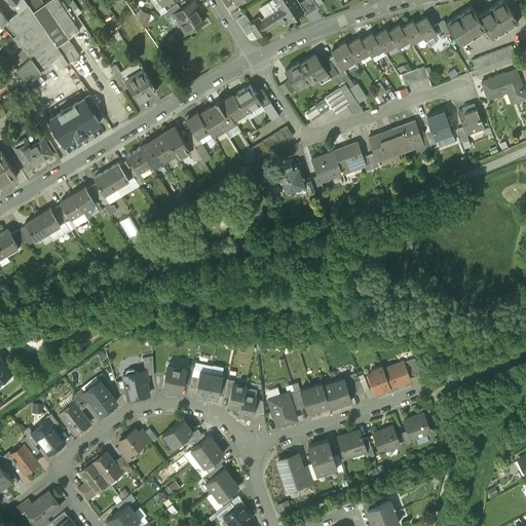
[(9,0),(17,10),(28,2),(26,0),(9,0)]
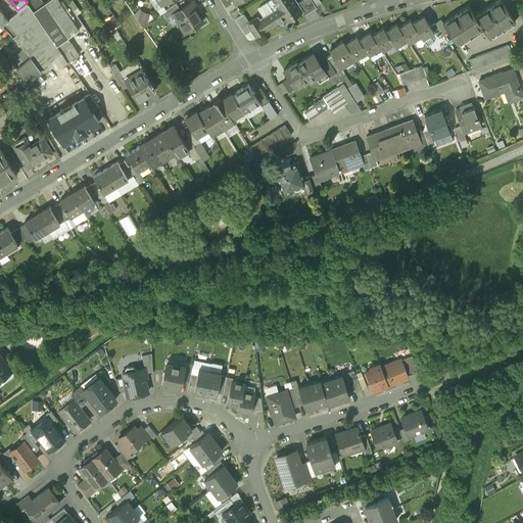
[(59,2),(57,0),(48,0),(43,3),(40,0),(26,0),(61,52),(67,61),(79,53),(67,36),(78,30),(64,9),(66,7),(61,0),(59,2)]
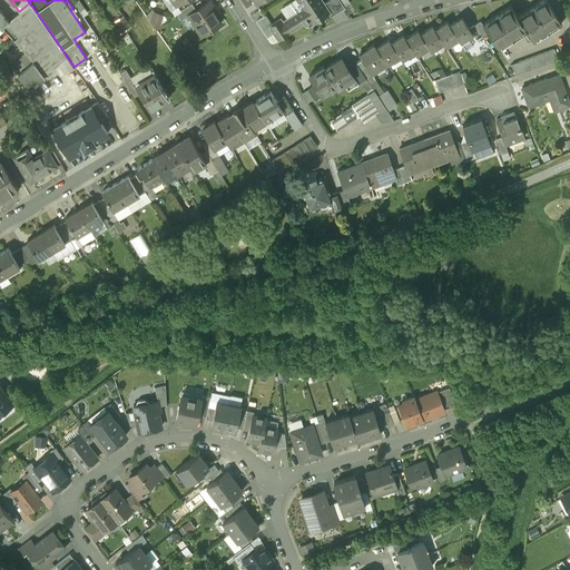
[(321,0),(295,0),(293,1),(300,11),(282,23),(278,18),(267,26),(258,31),(267,46),(278,39),(304,23),(305,25),(314,20),(315,22),(328,13),(328,12),(324,5),(321,0)]
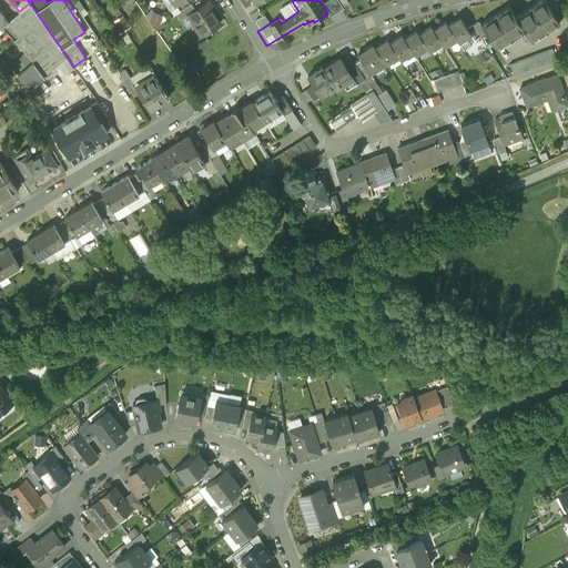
[(330,0),(323,4),(327,12),(327,13),(330,18),(344,9),(337,0),(330,0)]
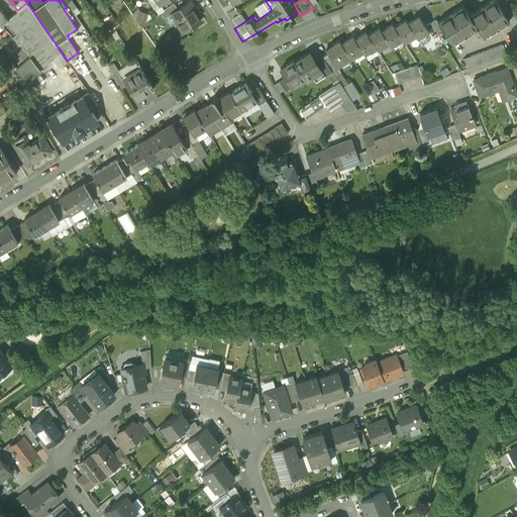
[(494,0),(493,0),(469,15),(476,25),(482,34),(507,18),(494,0)]
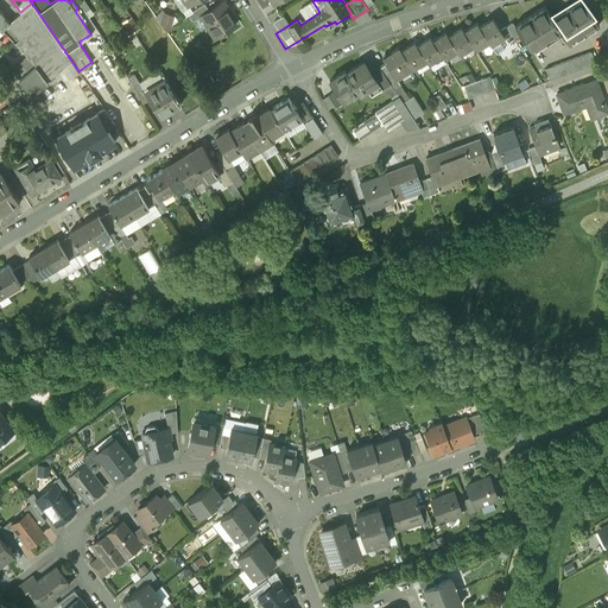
[(208,11),(202,16),(209,26),(208,32),(210,36),(215,37),(222,32),(221,30),(228,26),(229,27),(235,24),(226,11),(228,10),(222,1),(208,11)]
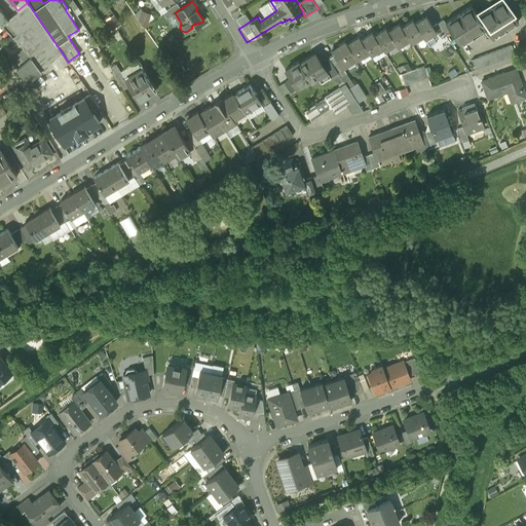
[(62,52),(28,2),(17,10),(7,20),(1,25),(31,58),(16,69),(26,81),(42,70),(41,69),(62,52)]
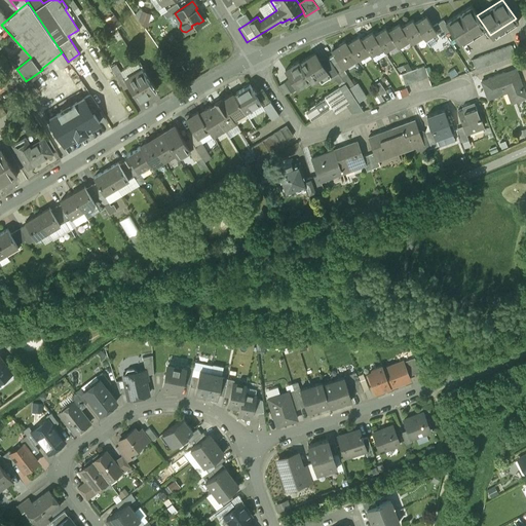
[(167,19),(175,13),(180,9),(176,3),(163,12),(167,19)]
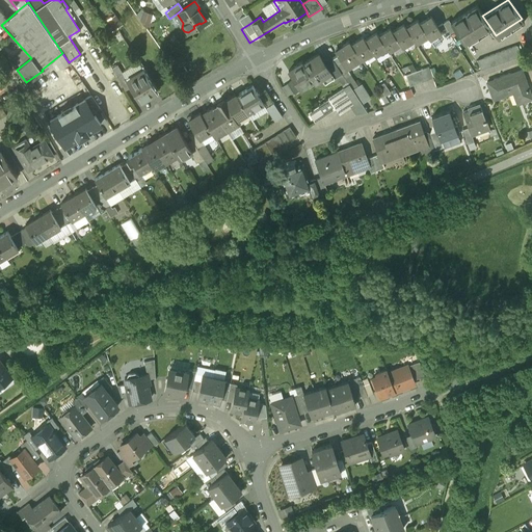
[(476,6),(450,23),(455,30),(463,43),(489,26),(482,16),(476,6)]
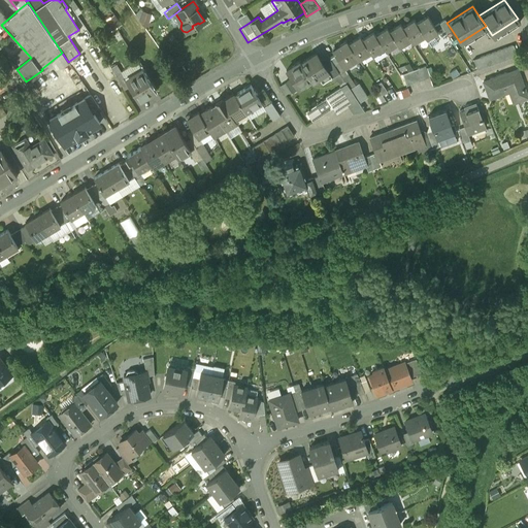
[(149,25),(152,12),(140,9),(137,22),(149,25)]
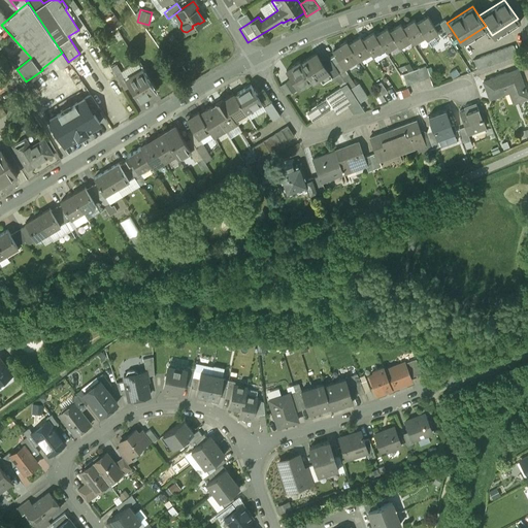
[(108,17),(112,28),(121,25),(117,13),(108,17)]
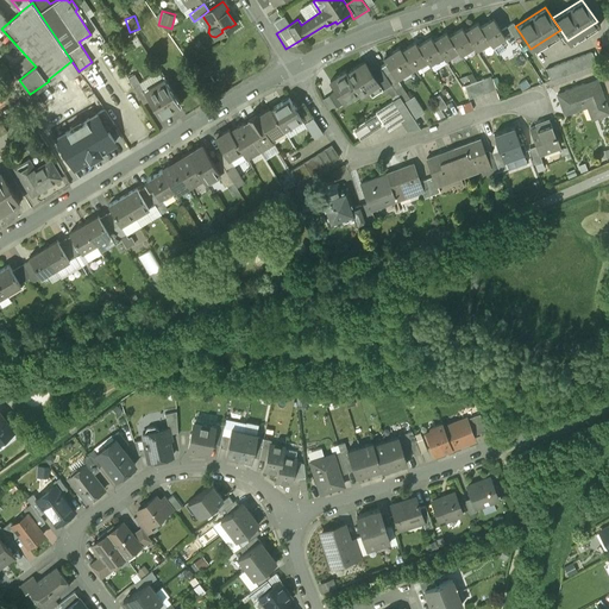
[(491,45),(504,37),(501,31),(493,19),(479,27),(489,42),(491,45)]
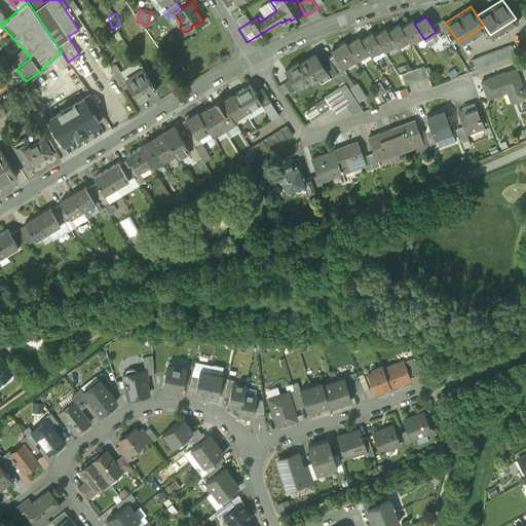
[(450,30),(445,23),(443,20),(438,23),(445,34),(450,30)]
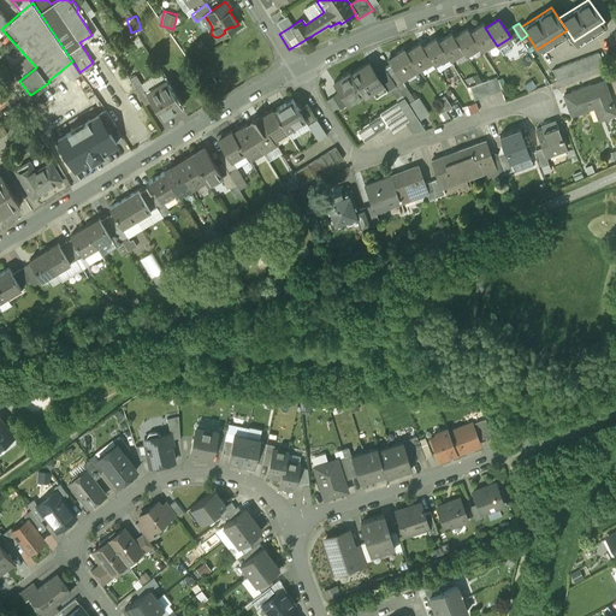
[(481,51),(495,42),(485,28),(483,24),(469,33),(479,47),(481,51)]
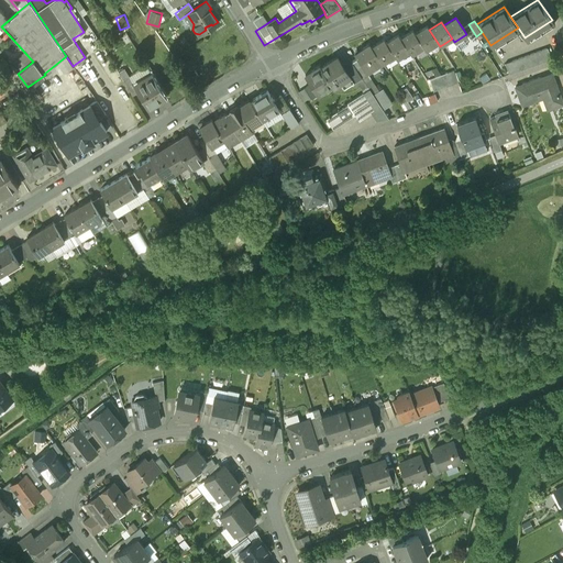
[(476,36),(468,24),(463,29),(466,34),(471,40),(476,36)]
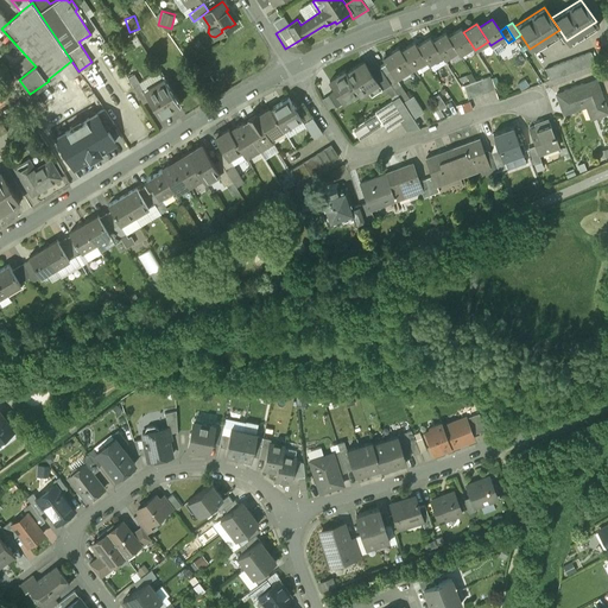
[(461,27),(448,37),(457,50),(460,55),(473,46),(463,32),(461,27)]
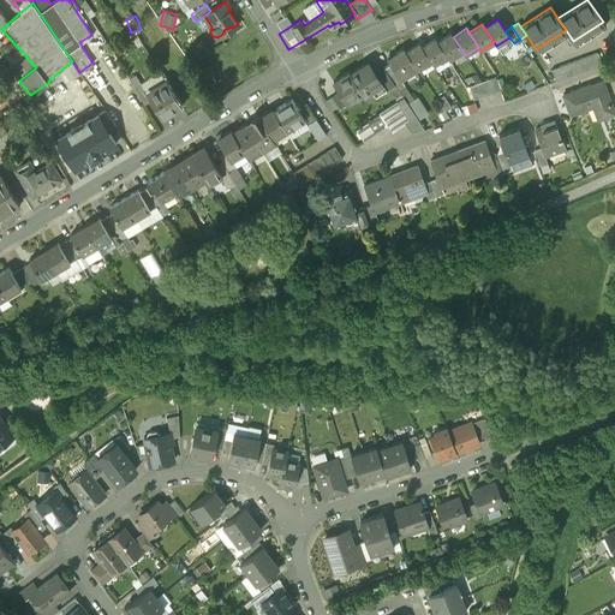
[(448,60),(463,51),(453,37),(451,34),(437,42),(446,57),(448,60)]
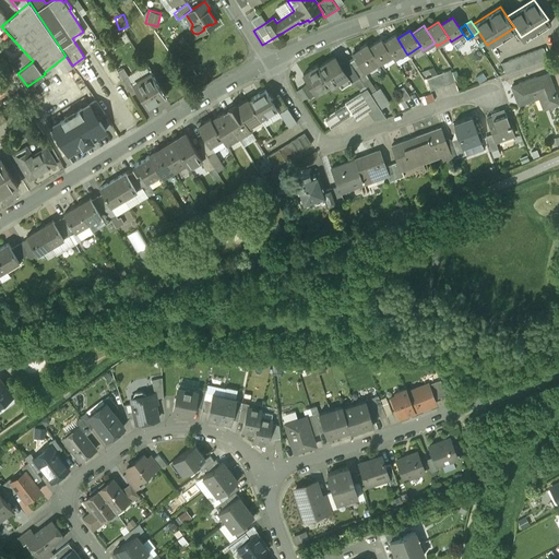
[(395,35),(383,43),(392,56),(393,59),(405,51),(397,38),(395,35)]
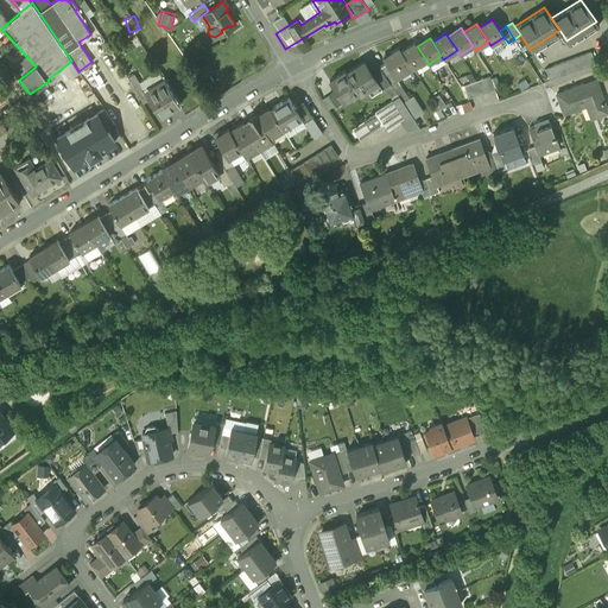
[(415,42),(401,51),(412,69),(426,61),(417,46),(415,42)]
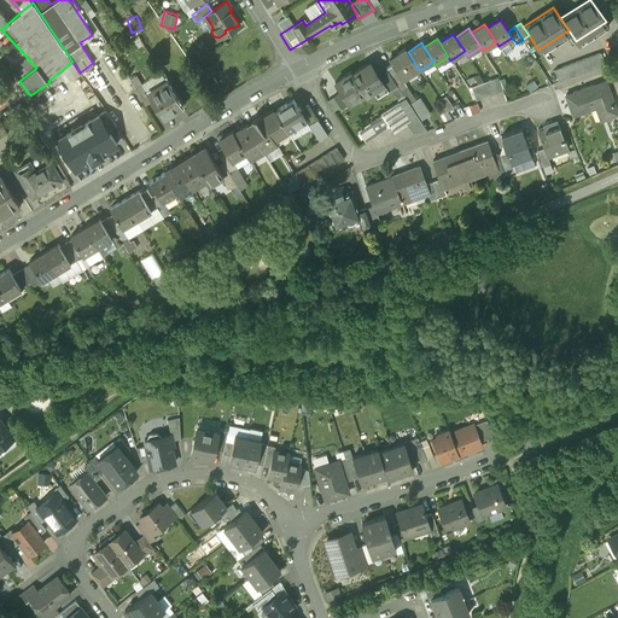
[(406,48),(389,59),(392,65),(402,81),(419,70),(408,52),(406,48)]
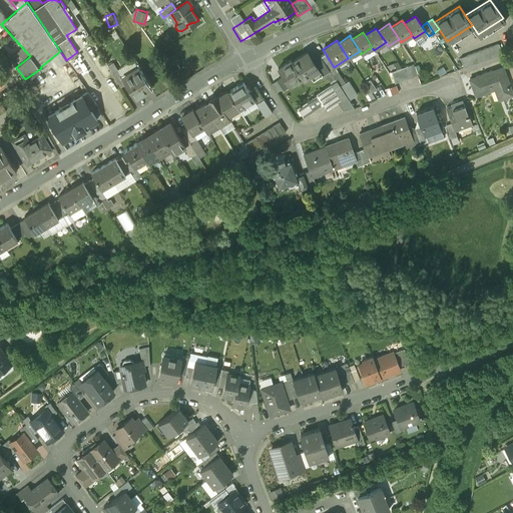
[(498,44),(487,48),(493,57),(502,54),(498,44)]
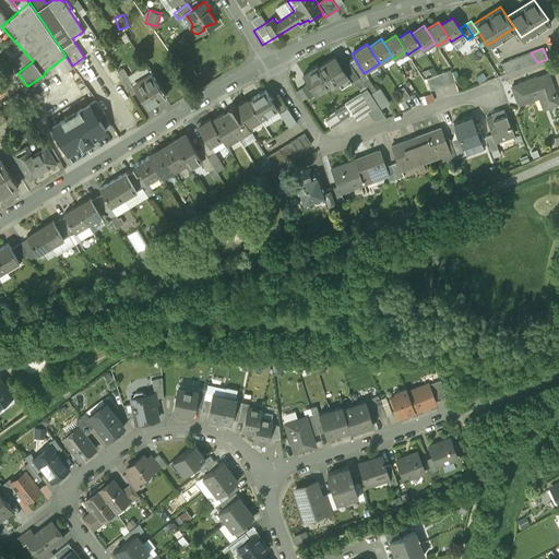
[(334,58),(318,69),(317,67),(302,75),(304,76),(309,84),(314,94),(329,84),(330,86),(336,83),(341,88),(351,82),(343,71),(334,58)]
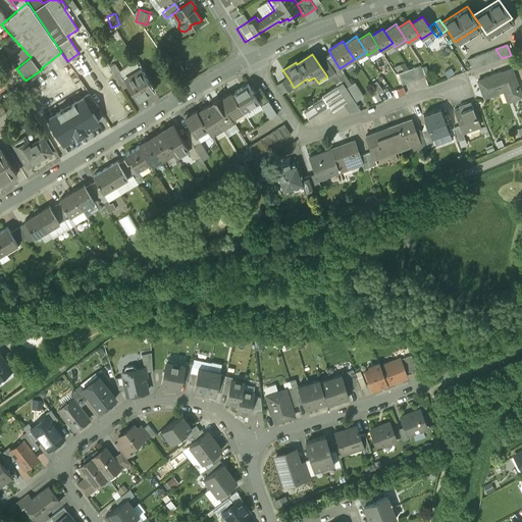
[(344,73),(340,68),(331,55),(326,58),(328,61),(334,71),(338,76),(344,73)]
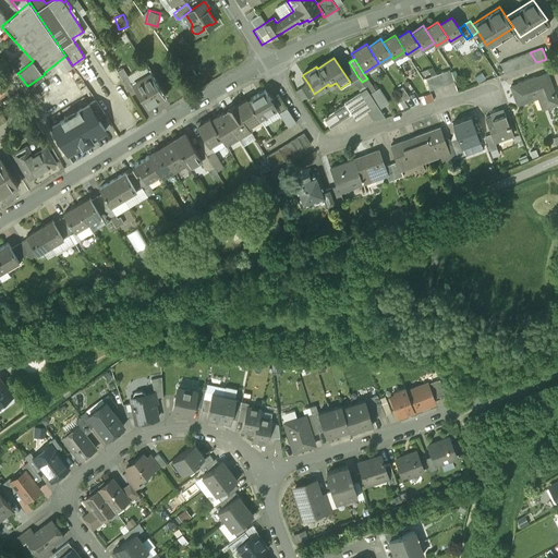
[(342,71),(350,82),(358,76),(351,65),(342,71)]
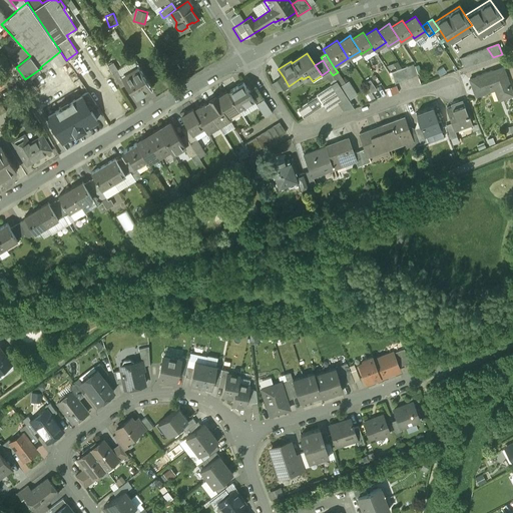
[(413,64),(407,66),(412,77),(417,75),(413,64)]
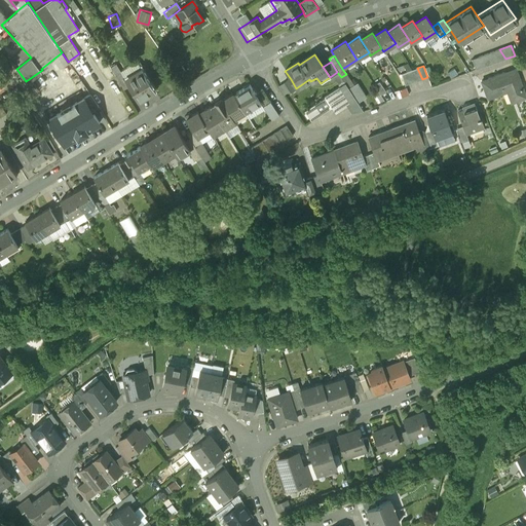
[(422,79),(417,68),(401,74),(405,85),(422,79)]
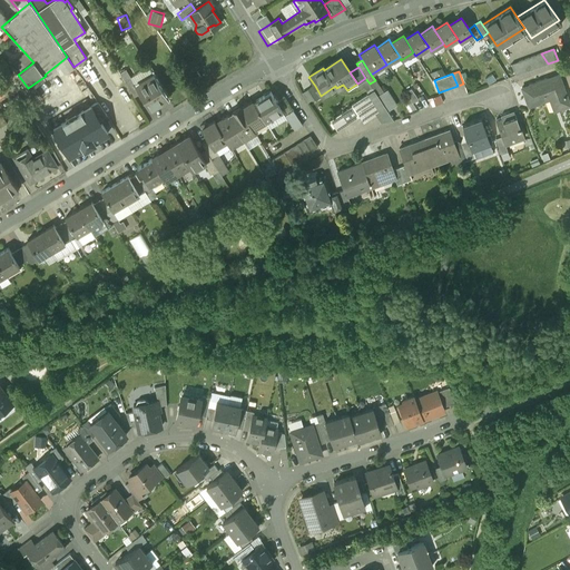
[(547,79),(521,88),(528,107),(553,98),(558,110),(569,106),(559,75),(557,76),(558,78),(548,81),(547,79)]
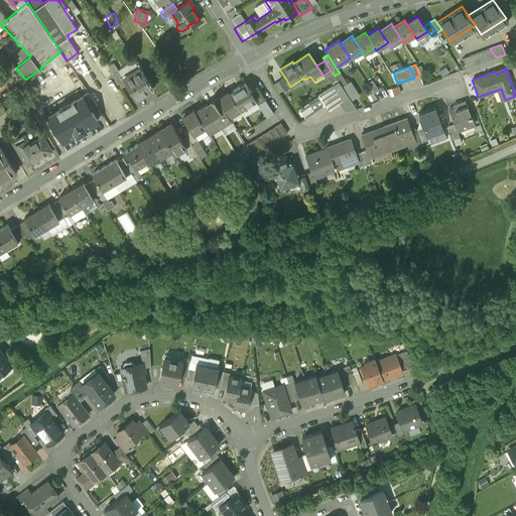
[(139,69),(123,79),(127,84),(136,99),(151,89),(139,69)]
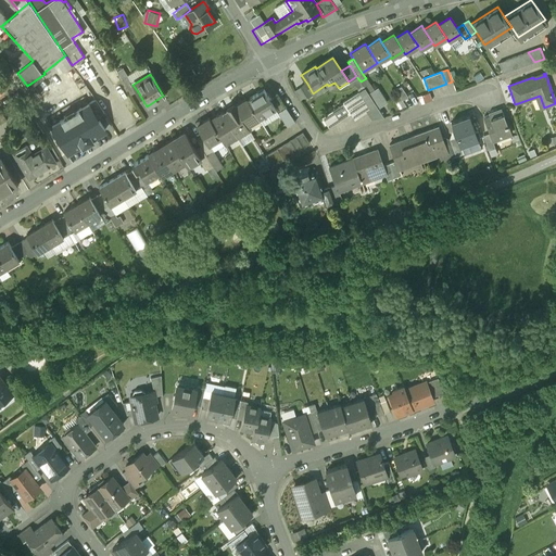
[(137,90),(133,85),(128,76),(122,79),(130,93),(137,90)]
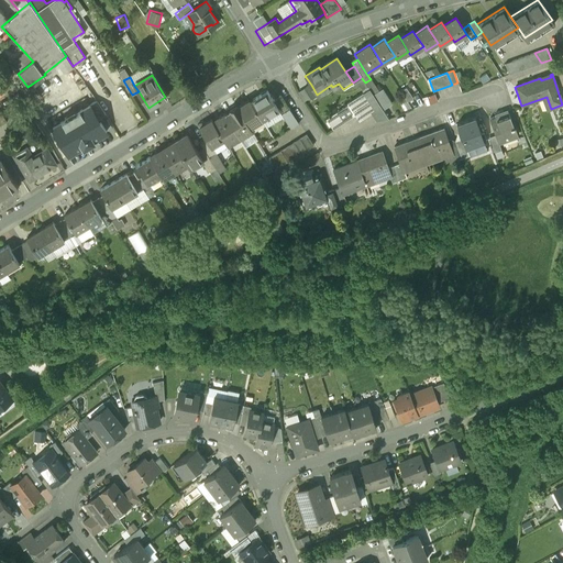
[(378,91),(371,79),(365,83),(383,110),(392,105),(382,89),(378,91)]
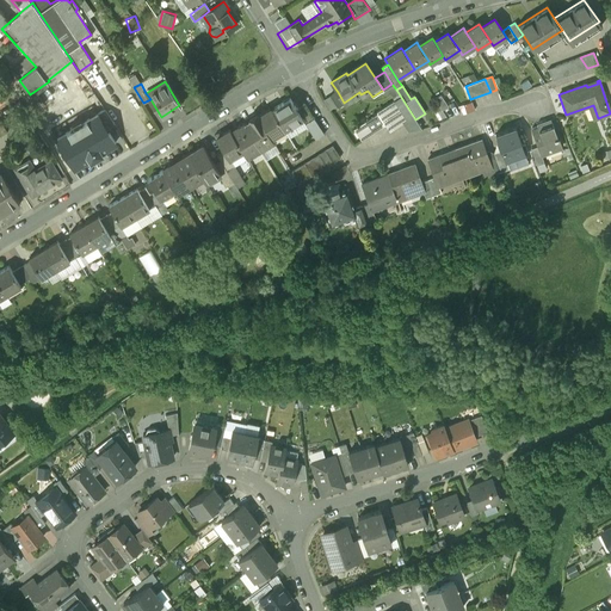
[(337,107),(344,103),(338,92),(331,97),(337,107)]
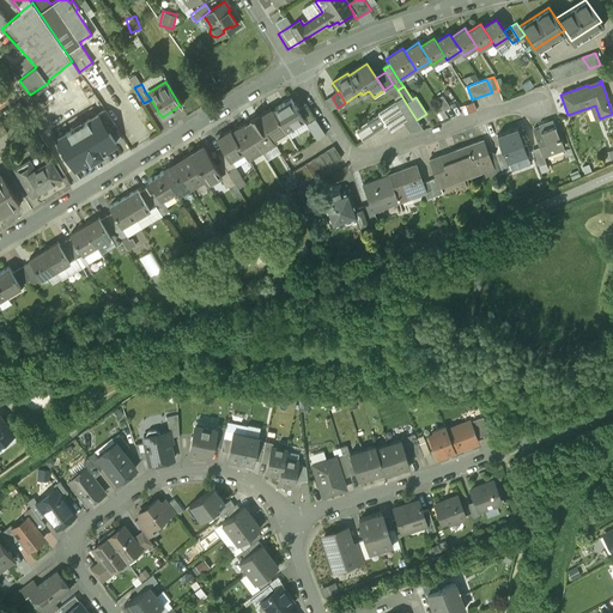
[(442,96),(436,99),(443,111),(450,108),(442,96)]
